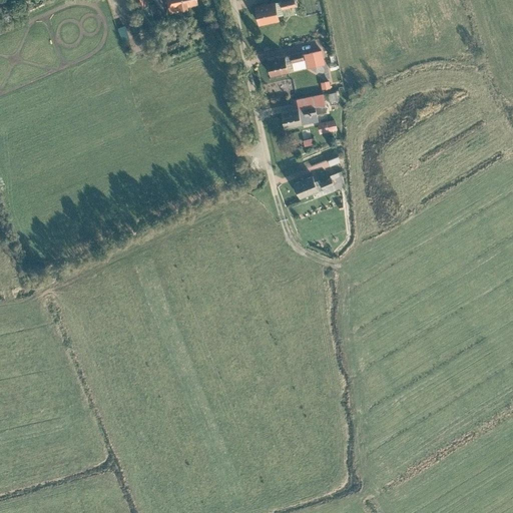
[(166,0),(169,9),(197,3),(196,0),(166,0)]
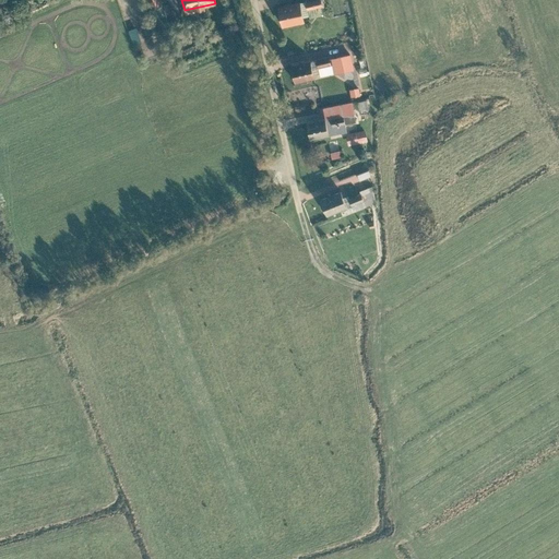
[(320,0),(306,0),(276,7),(281,26),(304,21),(309,18),(323,14),(320,0)]
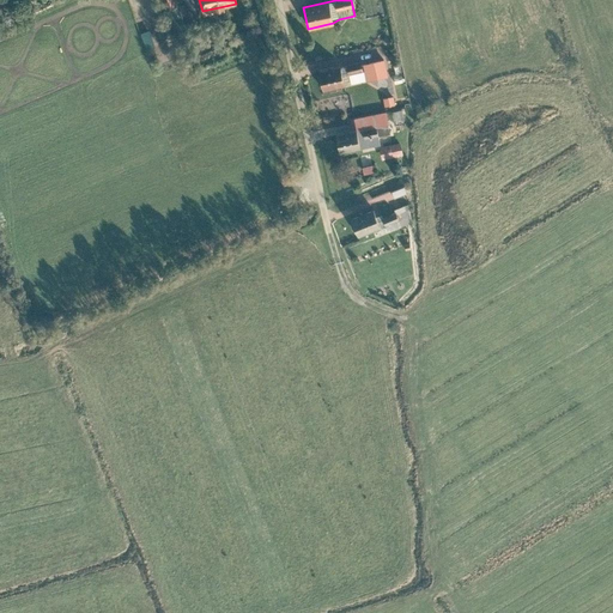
[(150,29),(141,31),(146,46),(155,42),(150,29)]
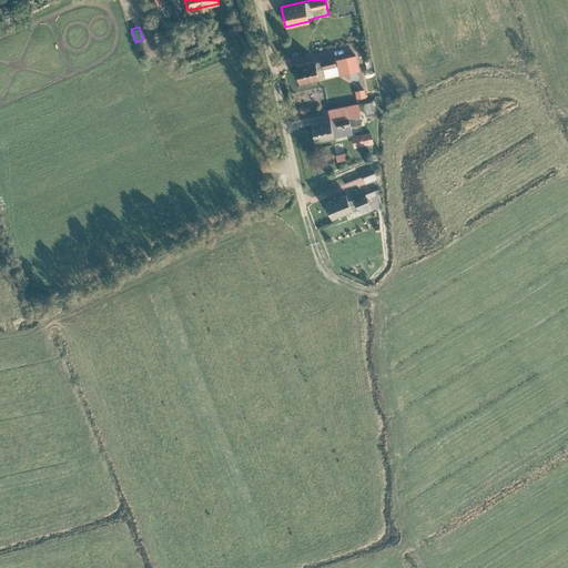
[(335,56),(294,64),(297,83),(318,79),(318,77),(340,72),(340,73),(359,70),(356,53),(336,58),(335,56)]
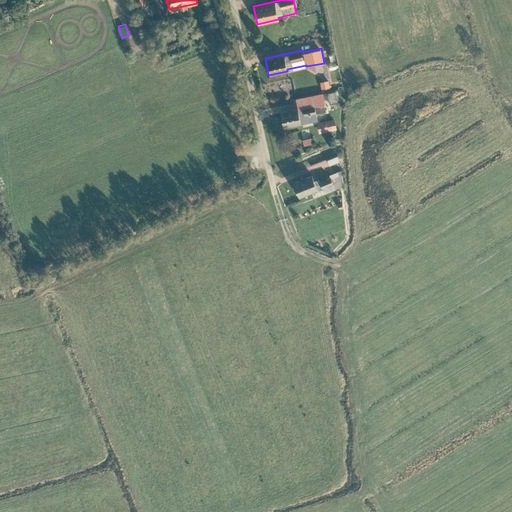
[(329,79),(321,81),(322,88),(330,86),(329,79)]
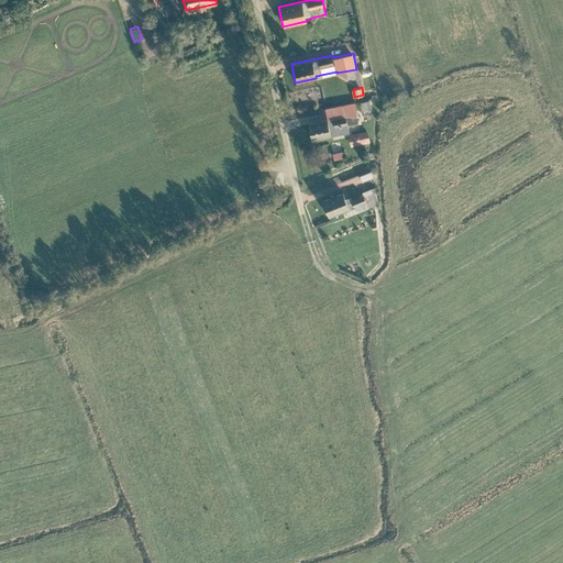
[(327,119),(307,123),(310,140),(350,131),(348,123),(359,121),(354,101),(324,107),(327,119)]
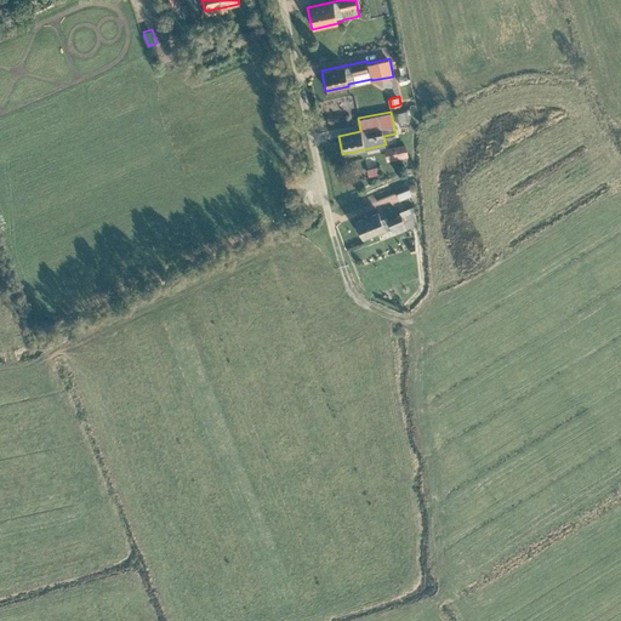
[(402,144),(389,147),(392,159),(403,157),(402,144)]
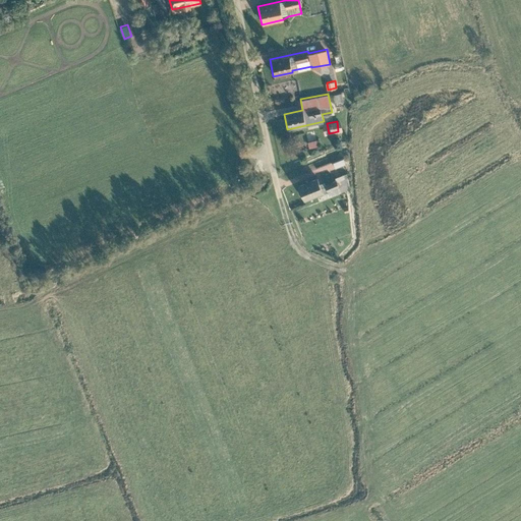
[(335,167),(345,163),(343,158),(333,161),(335,167)]
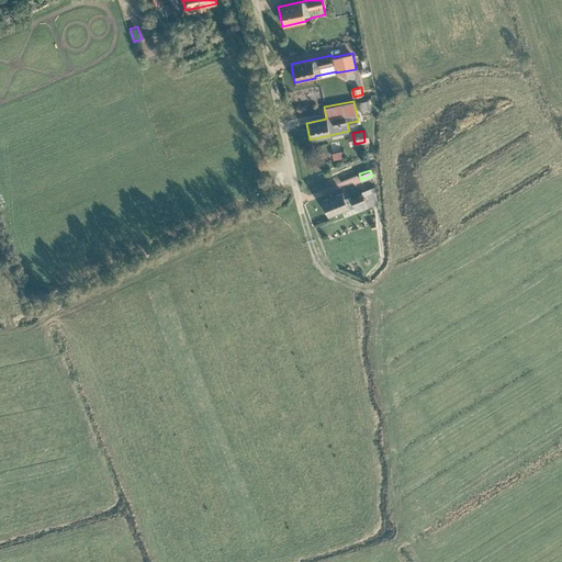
[(343,191),(321,199),(326,215),(352,206),(356,214),(381,204),(374,187),(361,191),(362,193),(351,198),(350,195),(345,198),(343,191)]
